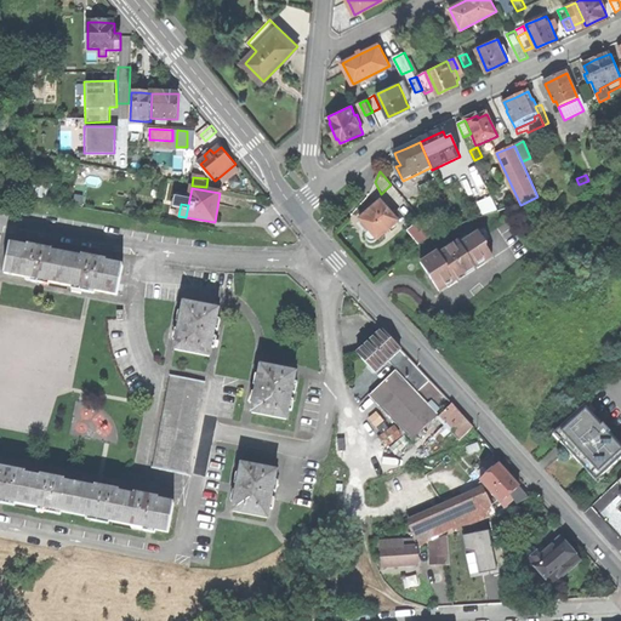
[(366,215),(360,221),(362,221),(370,231),(368,233),(369,234),(368,237),(366,238),(368,240),(369,243),(371,243),(374,244),(398,222),(381,204),(375,209),(374,208),(370,211),(366,215)]
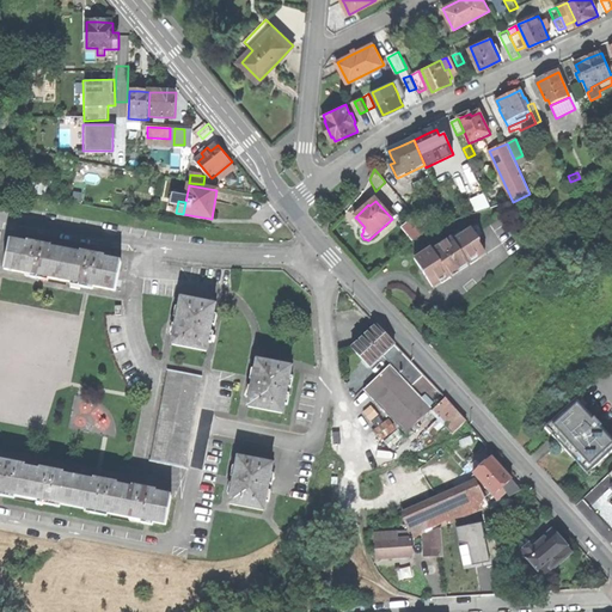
[(354,220),(362,230),(365,227),(356,218),(354,220)]
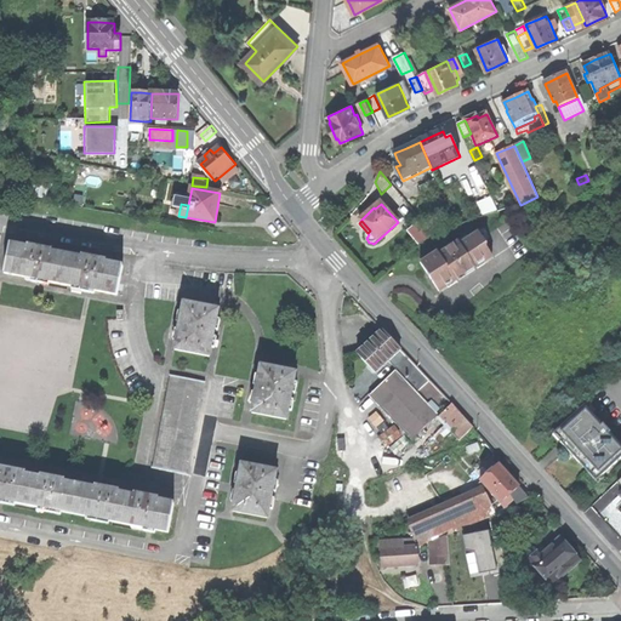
[(429,277),(439,291),(493,256),(486,246),(488,245),(479,233),(461,245),(459,243),(440,255),(432,261),(429,257),(421,263),(429,277)]
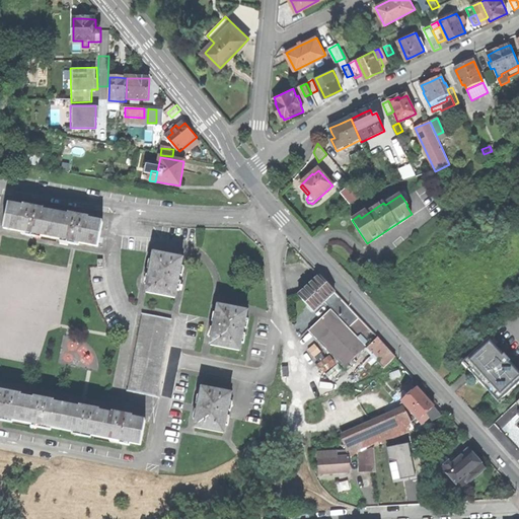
[(4,229),(98,247),(103,224),(89,221),(89,219),(80,218),(69,216),(69,217),(44,213),(44,211),(33,209),(23,207),(23,208),(9,206),(4,229)]
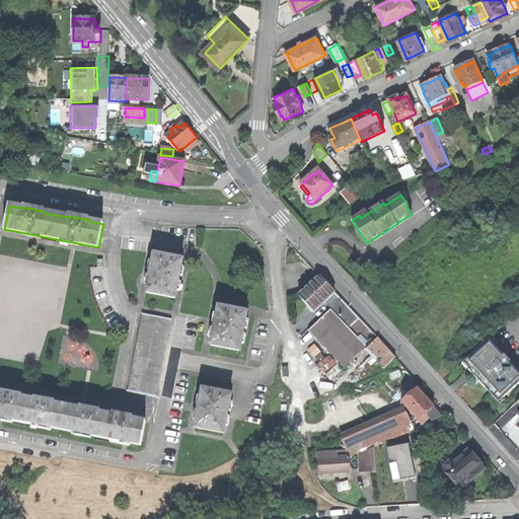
[(148,293),(176,299),(183,260),(170,257),(155,254),(148,293)]
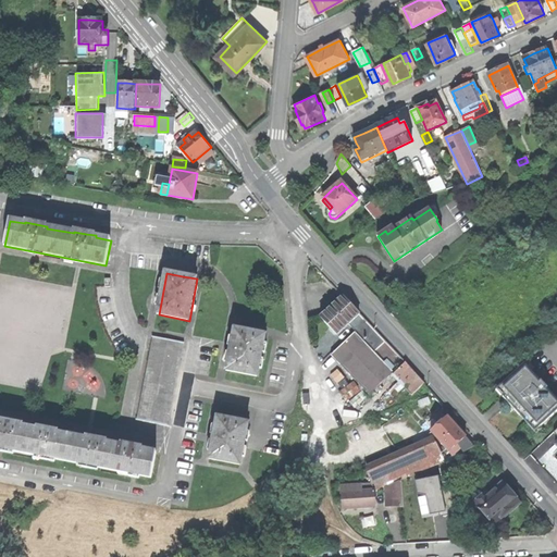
[(338,337),(350,325),(361,314),(351,306),(345,298),(322,320),(338,337)]
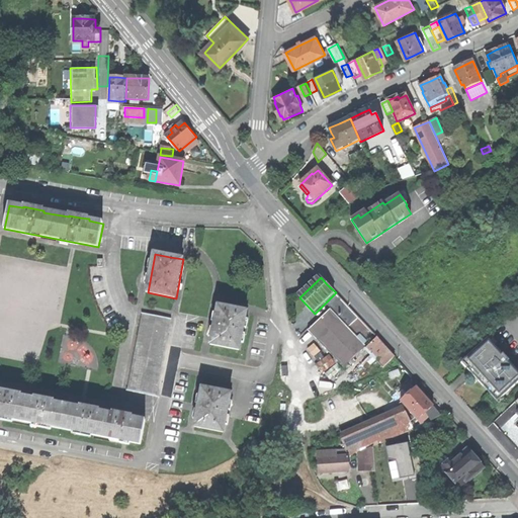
[(331,309),(369,348),(379,338),(336,292),(326,303),(331,309)]
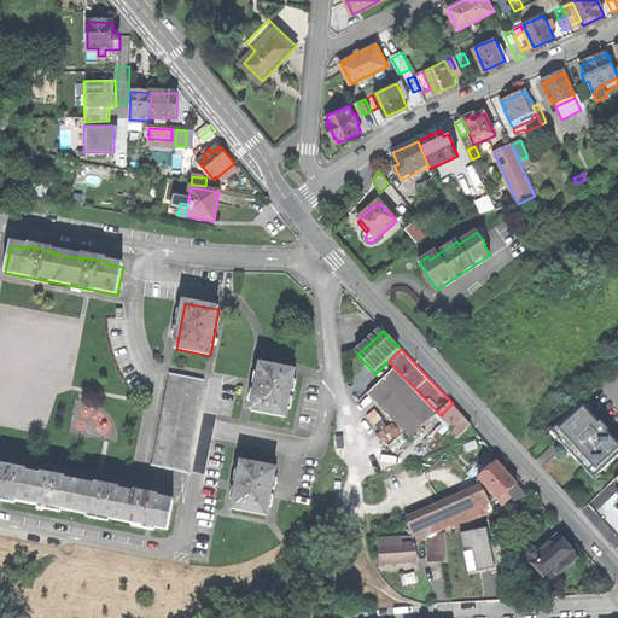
[(252,412),(286,419),(296,373),(278,369),(262,366),(252,412)]
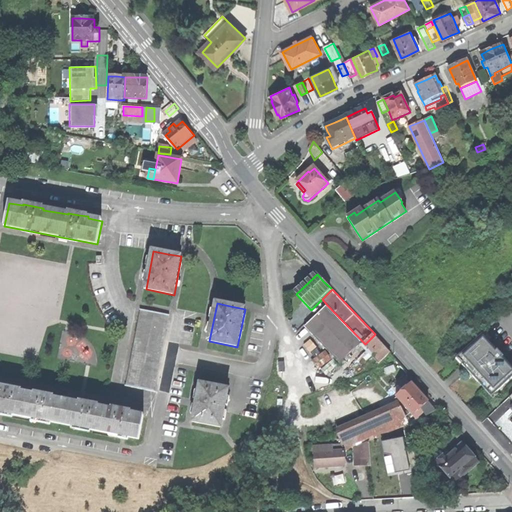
[(343,365),(364,345),(365,344),(327,305),(307,323),(317,334),(315,336),(343,365)]
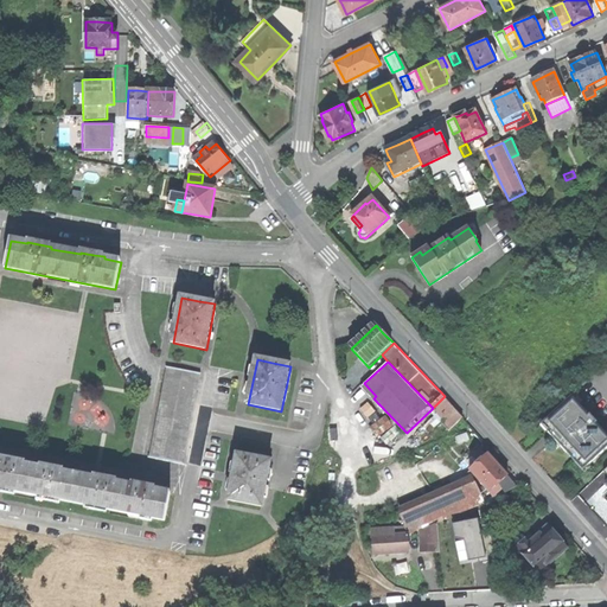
[(151,458),(184,464),(202,375),(170,368),(151,458)]
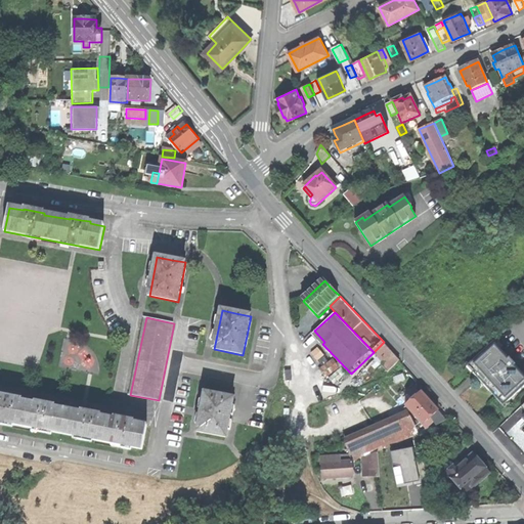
[(312,333),(322,344),(324,342),(314,331),(312,333)]
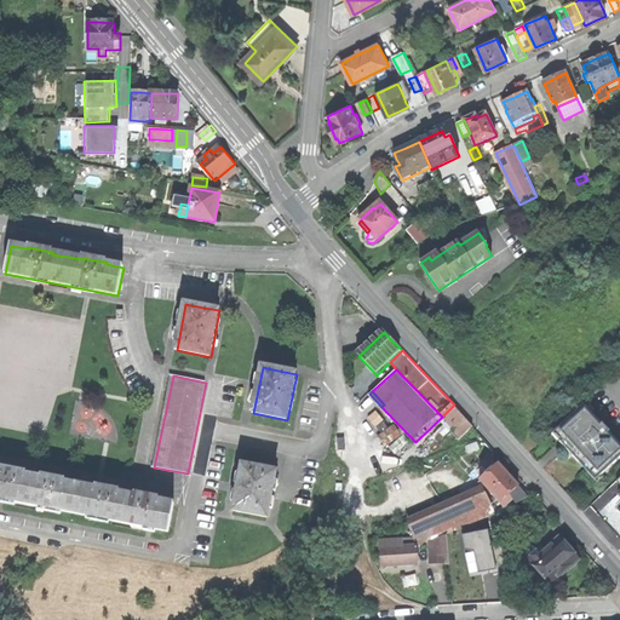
[(466,417),(454,405),(442,417),(441,418),(463,441),(477,428),(466,417)]
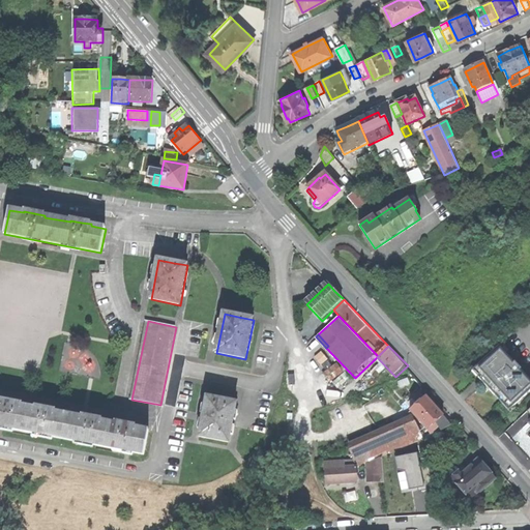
[(513,406),(529,390),(529,379),(499,346),(476,365),(475,364),(470,369),(510,412),(514,408),(513,406)]
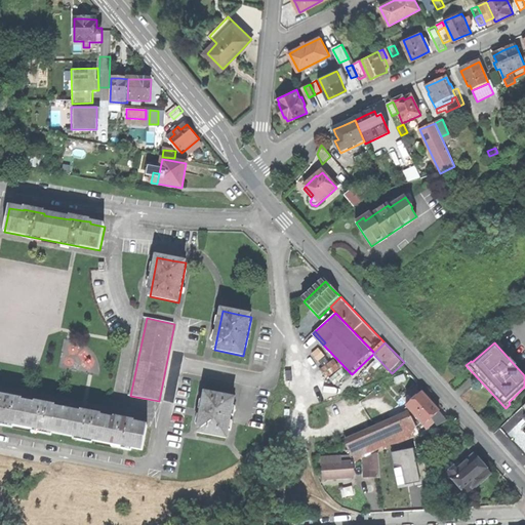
[(410,410),(419,420),(425,426),(431,418),(439,411),(431,402),(422,393),(407,407),(410,410)]
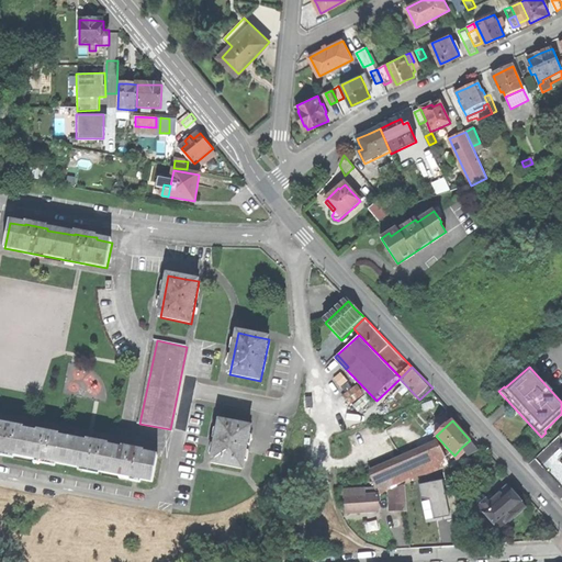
[(236,425),(220,422),(211,463),(243,470),(250,427),(236,425)]
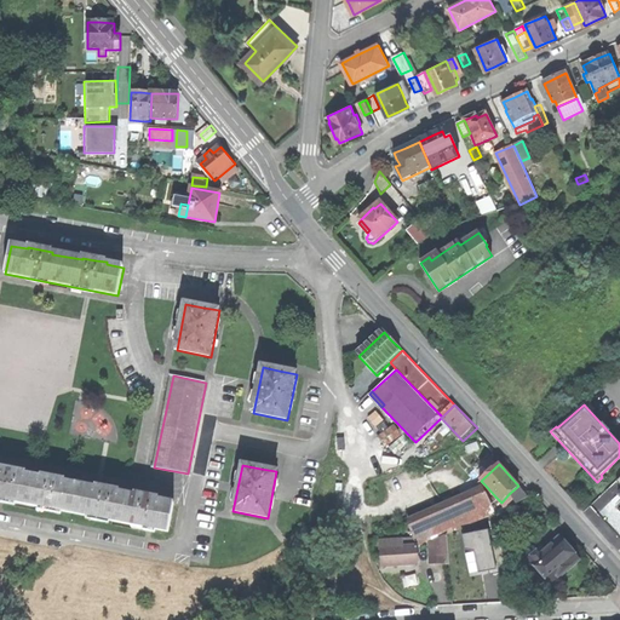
[(0,470),(0,499),(168,532),(173,503),(159,500),(159,498),(147,495),(135,493),(135,495),(119,493),(119,491),(107,488),(96,487),(96,488),(64,482),(64,481),(53,478),(40,476),(40,477),(26,475),(27,474),(15,471),(1,469),(1,470),(0,470)]
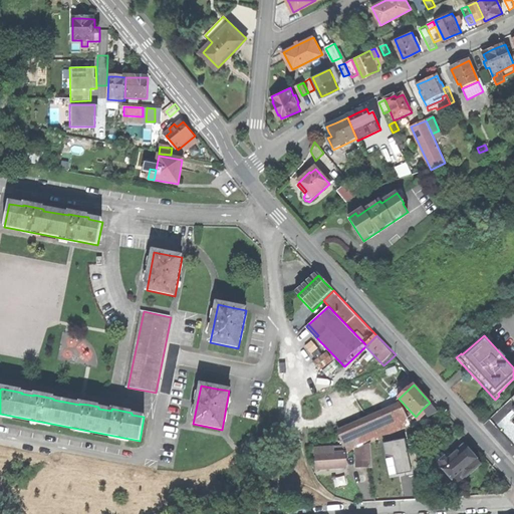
[(402,402),(400,403),(406,414),(411,412),(402,402)]
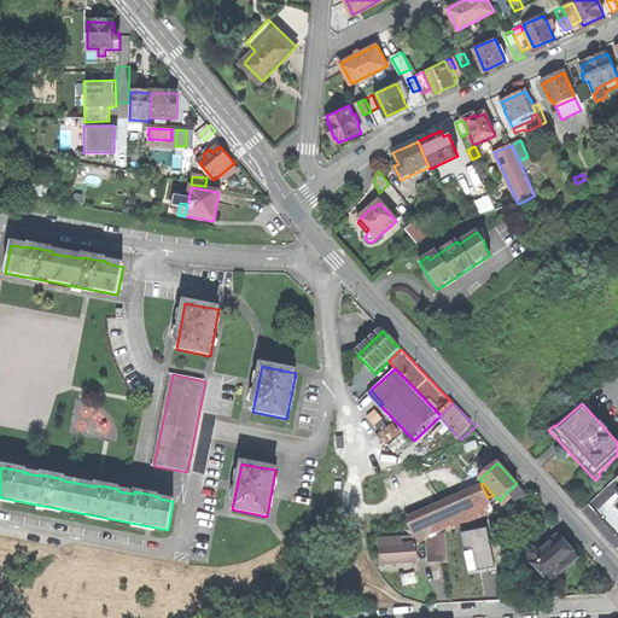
[(408,525),(415,543),(415,544),(493,508),(488,497),(481,484),(408,516),(412,524),(408,525)]
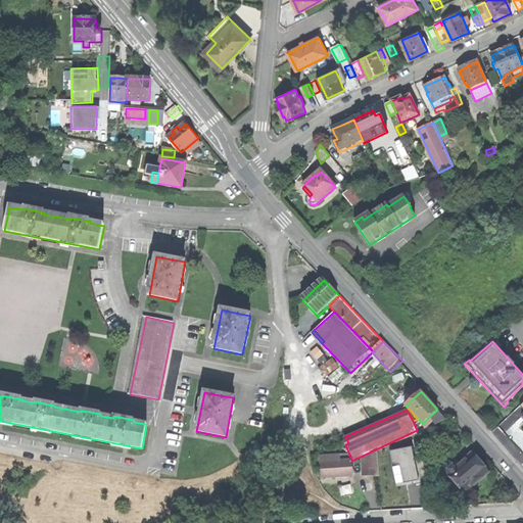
[(432,421),(429,417),(423,424),(426,427),(432,421)]
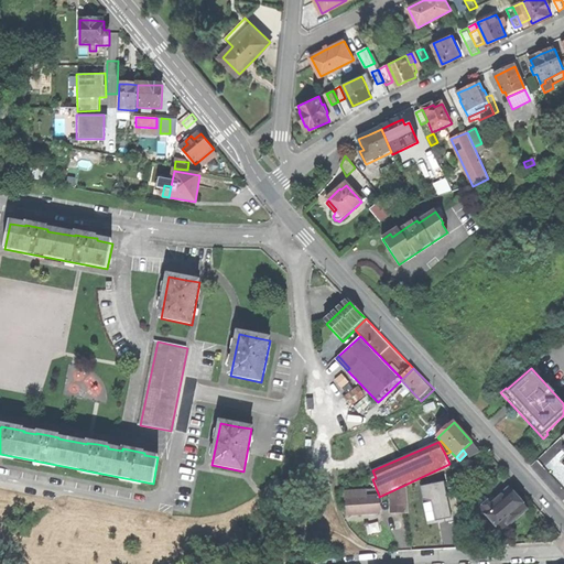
[(451,452),(445,454),(449,464),(452,467),(462,463),(459,461),(456,457),(451,452)]
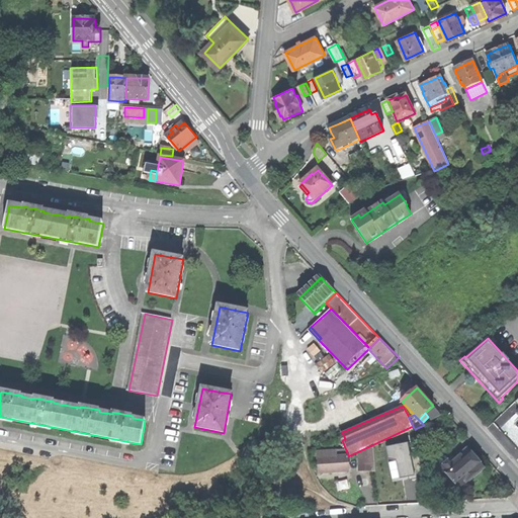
[(320,445),(321,452),(337,451),(337,455),(348,455),(342,440),(332,444),(320,445)]
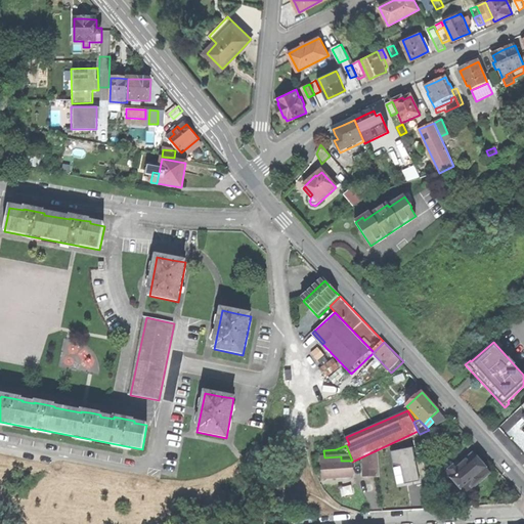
[(418,480),(415,447),(389,449),(391,465),(400,464),(402,482),(418,480)]
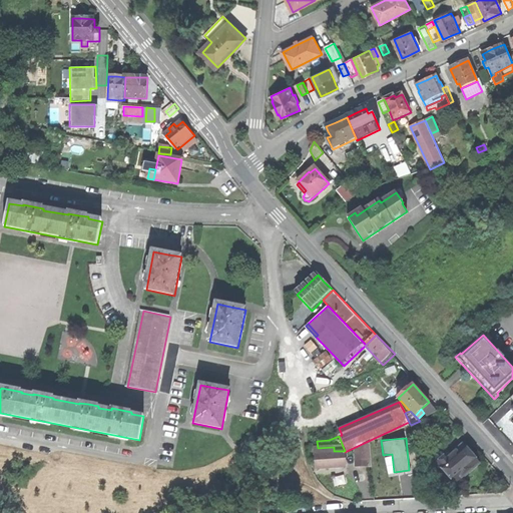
[(371,442),(356,449),(357,467),(373,467),(371,442)]
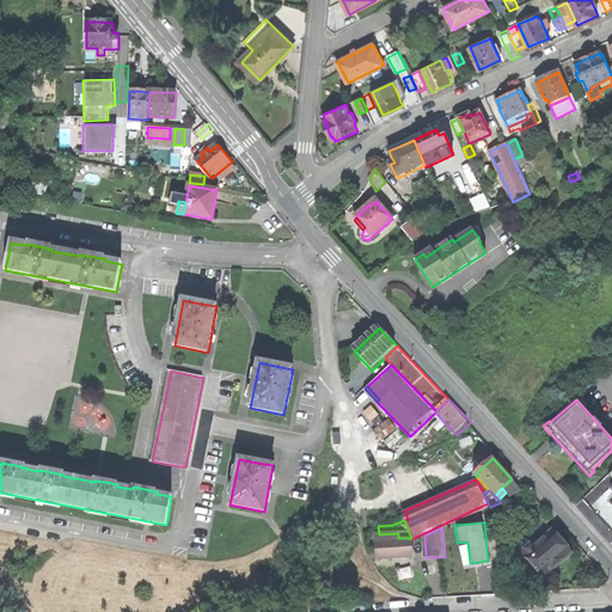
[(534,540),(521,551),(536,569),(532,573),(539,580),(543,577),(544,579),(551,571),(573,554),(564,543),(554,531),(543,539),(537,544),(534,540)]
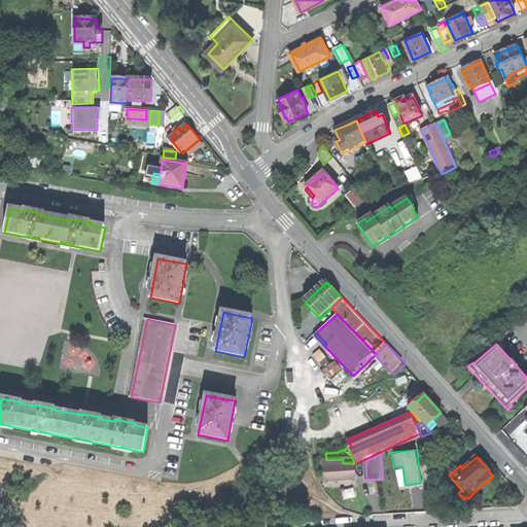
[(343,463),(323,465),(324,481),(355,479),(354,464),(354,463),(343,463)]
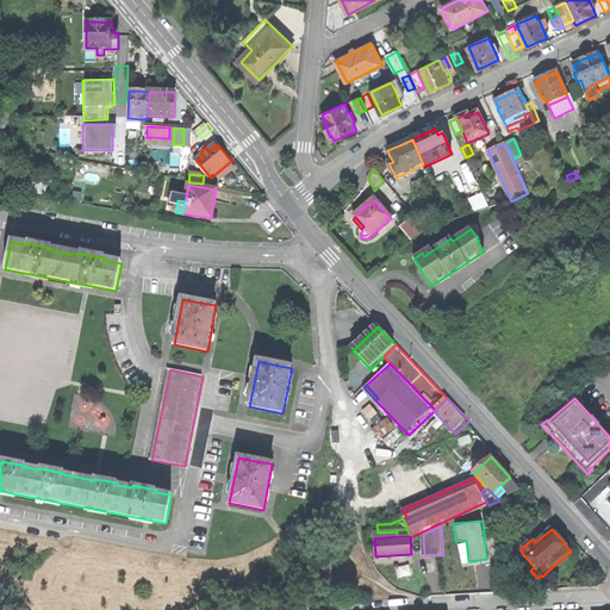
[(490,583),(499,584),(502,567),(493,566),(490,583)]
